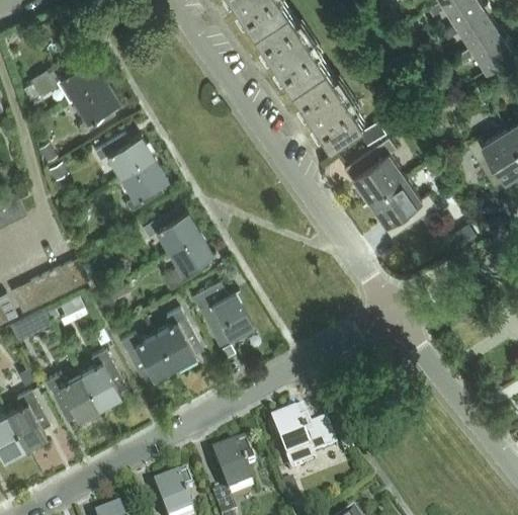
[(242,9),(257,31),(288,11),(281,0),(235,0),(231,3),(237,12),(242,9)]
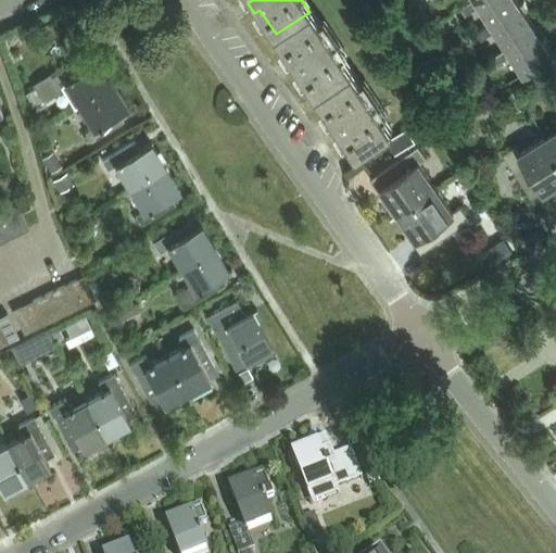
[(491,27),(519,9),(514,0),(478,0),(475,2),(460,11),(465,19),(480,10),(491,27)]
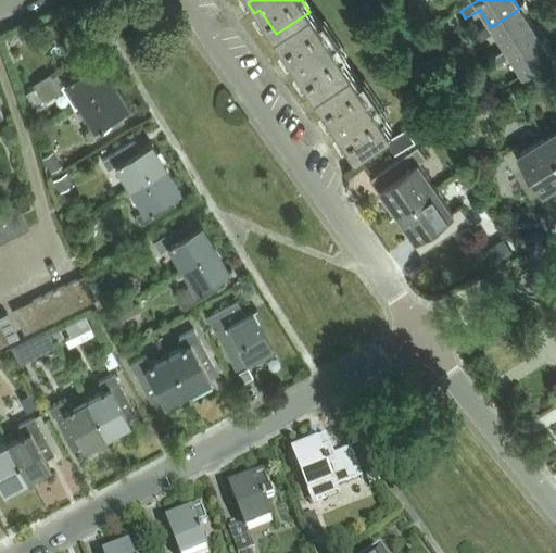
[(417,4),(406,12),(411,19),(421,12),(417,4)]
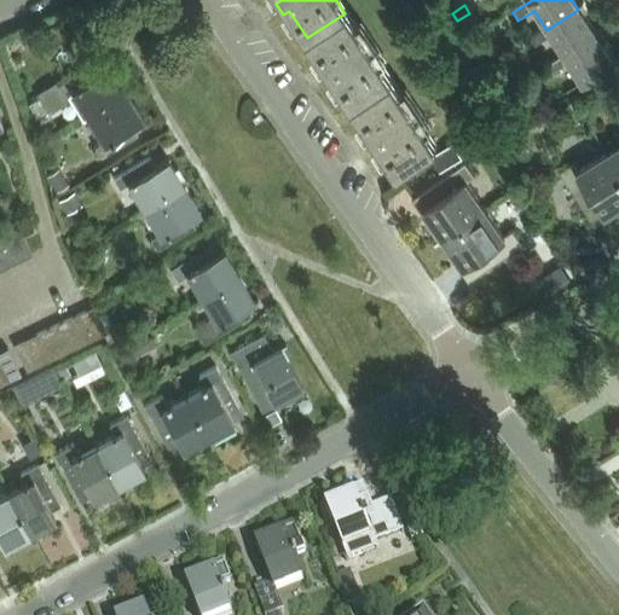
[(551,39),(565,58),(596,38),(578,10),(547,30),(531,40),(536,48),(551,39)]
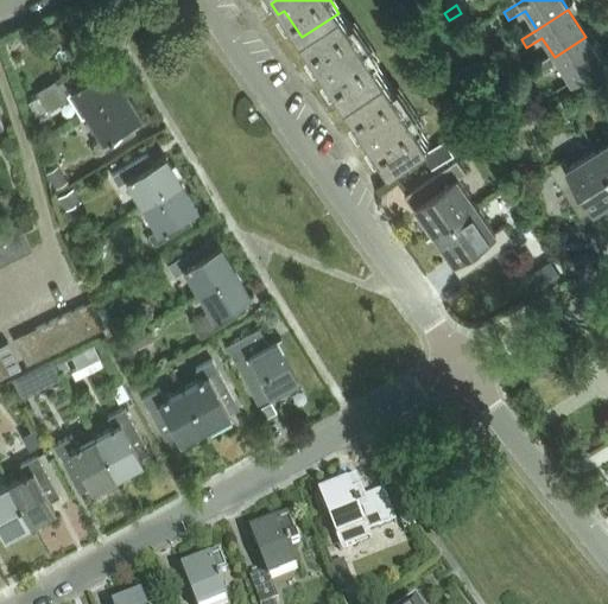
[(328,76),(346,103),(384,78),(339,13),(302,37),(321,67),(315,70),(322,81),(328,76)]
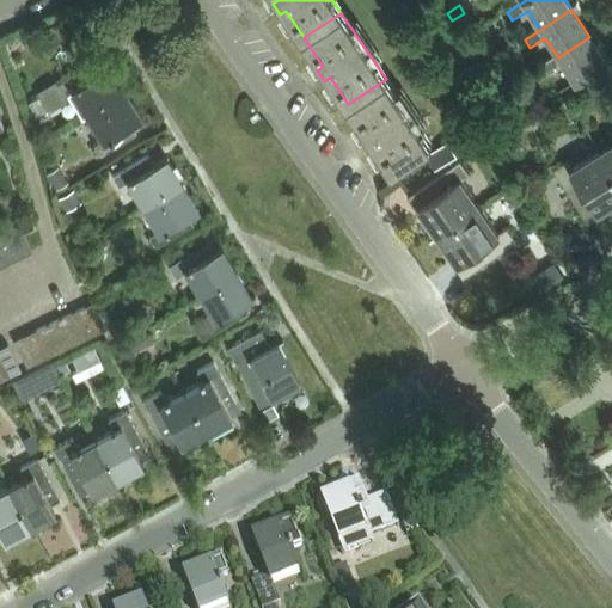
[(477,32),(465,41),(470,48),(482,41),(477,32)]
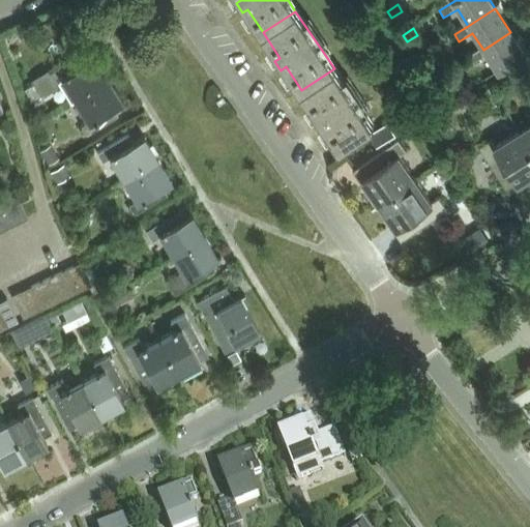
[(499,75),(526,57),(510,32),(483,50),(470,58),(474,65),(488,57),(499,75)]
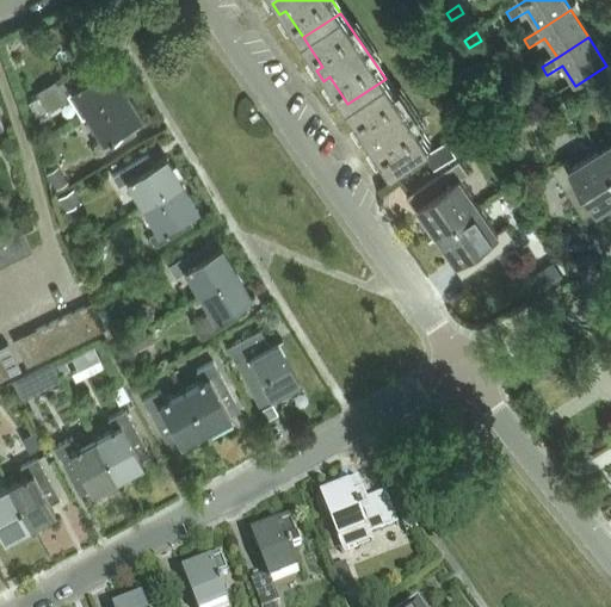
[(494,59),(482,67),(488,75),(500,67),(494,59)]
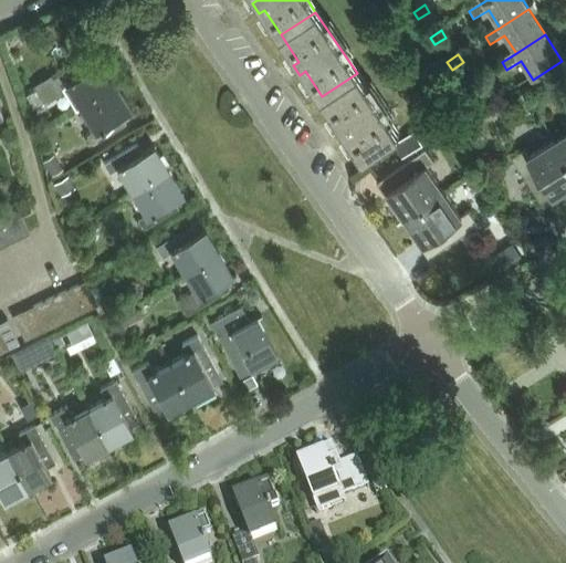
[(65,85),(80,108),(117,85),(102,62),(91,69),(86,60),(52,81),(50,77),(31,89),(39,102),(56,91),(65,85)]
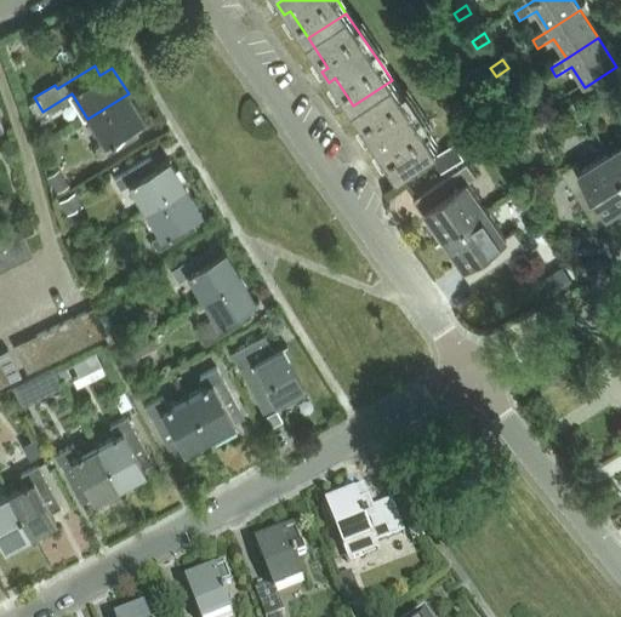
[(437,149),(392,80),(353,106),(374,136),(368,140),(375,150),(381,147),(399,173),(437,149)]
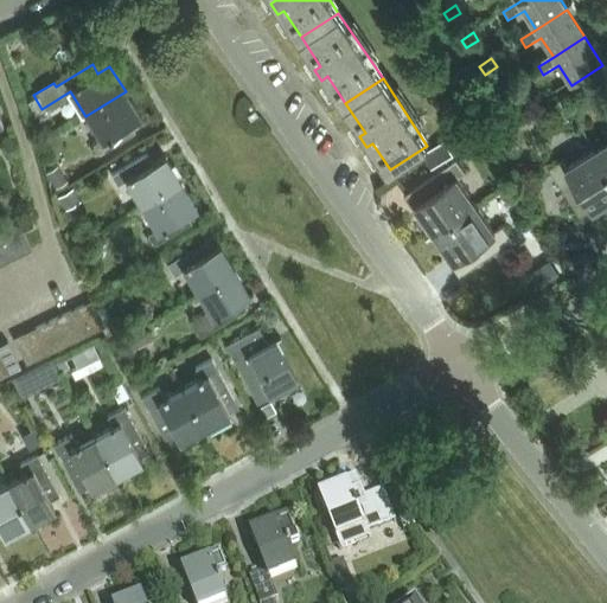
[(509,85),(497,94),(503,102),(515,94),(509,85)]
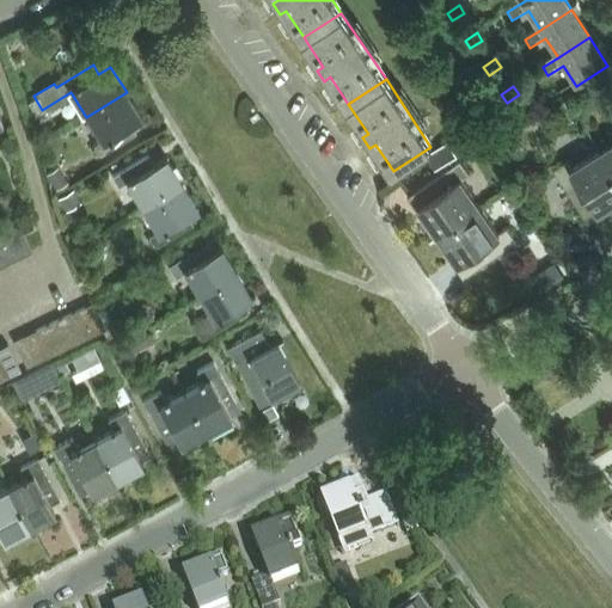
[(142,118),(127,92),(86,117),(102,142),(93,148),(99,158),(136,135),(130,127),(142,118)]
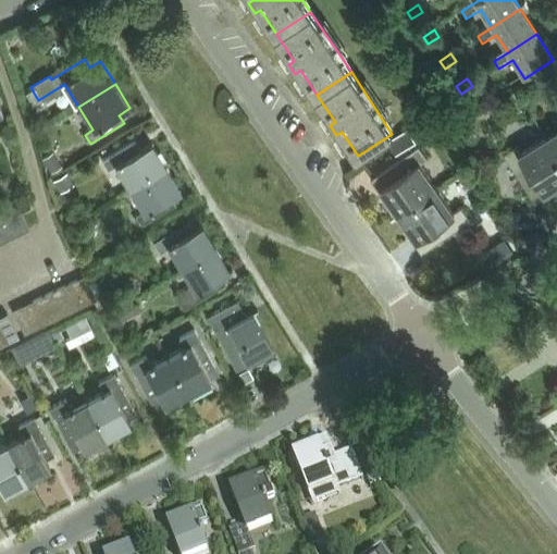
[(397,138),(406,152),(417,145),(408,132),(397,138)]
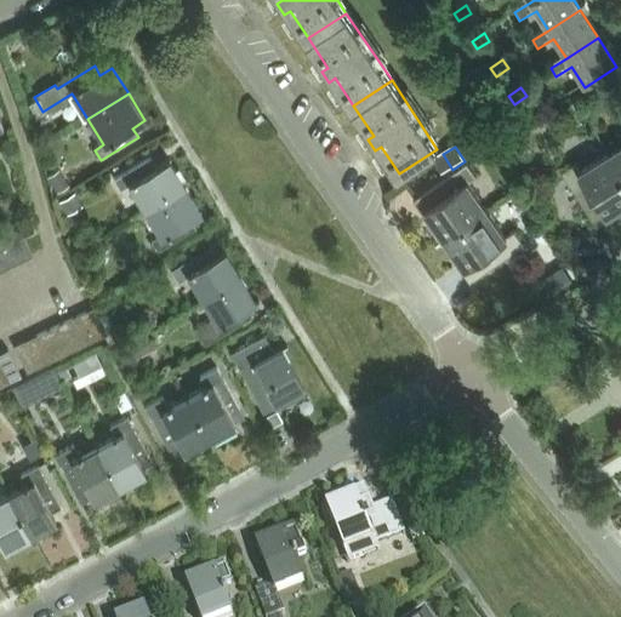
[(620,149),(609,158),(620,175),(620,149)]
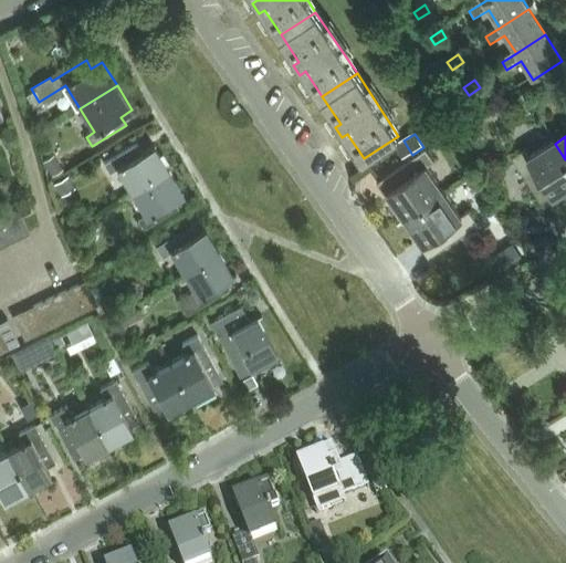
[(542,208),(565,191),(565,159),(555,144),(530,159),(525,153),(512,160),(542,208)]
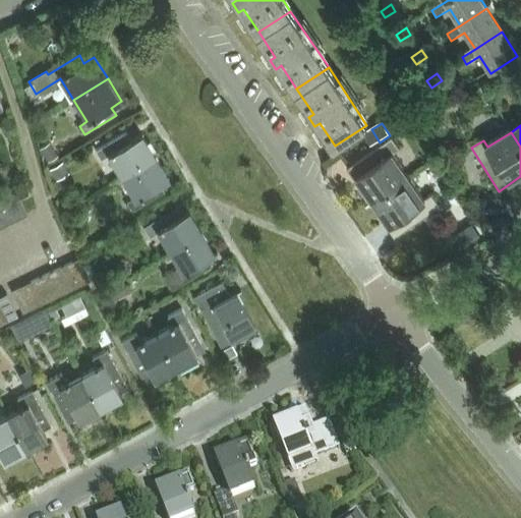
[(108,156),(121,178),(156,158),(142,135),(130,142),(126,134),(96,153),(101,161),(108,156)]
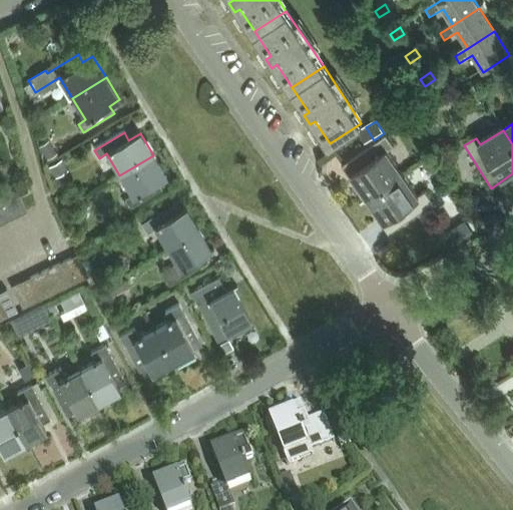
[(345,166),(367,199),(403,175),(388,153),(394,149),(386,137),(345,166)]
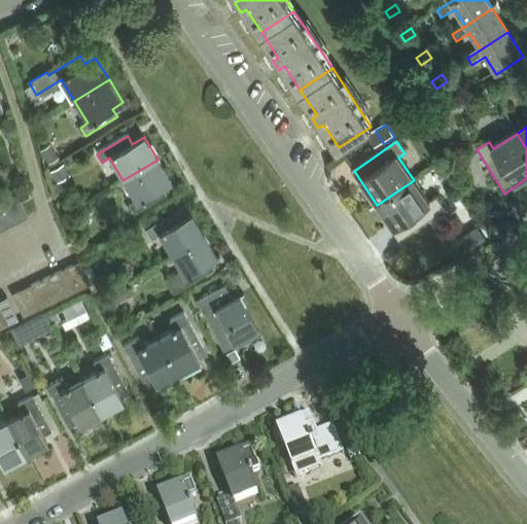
[(49,146),(40,152),(48,166),(58,160),(49,146)]
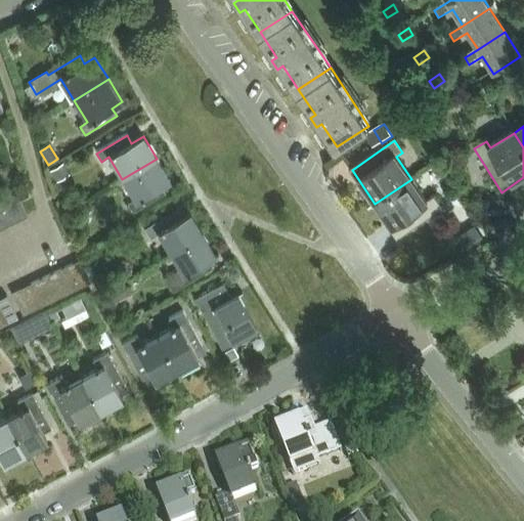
[(170,180),(157,159),(122,179),(135,201),(128,205),(133,213),(165,193),(160,186),(170,180)]
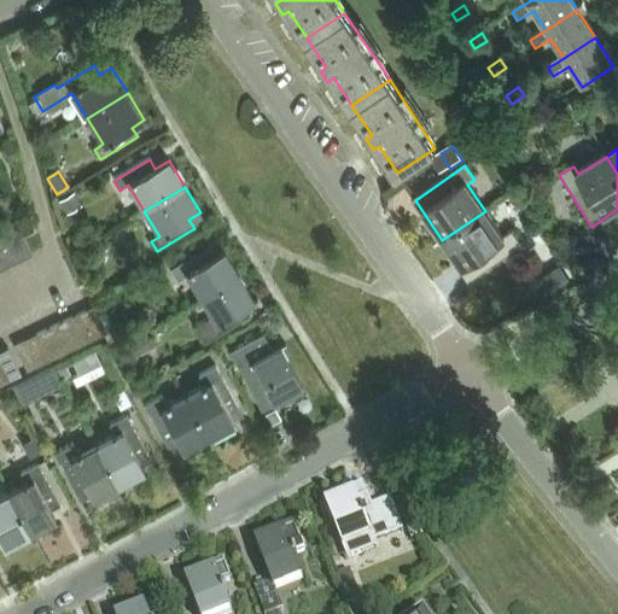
[(85,209),(77,196),(63,204),(70,216),(85,209)]
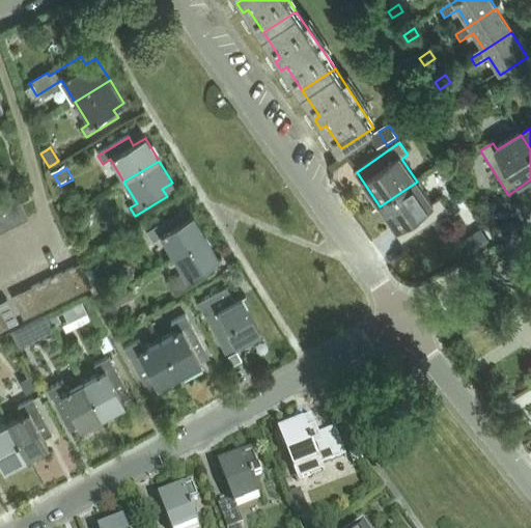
[(434,204),(417,182),(380,206),(404,242),(448,212),(440,200),(434,204)]
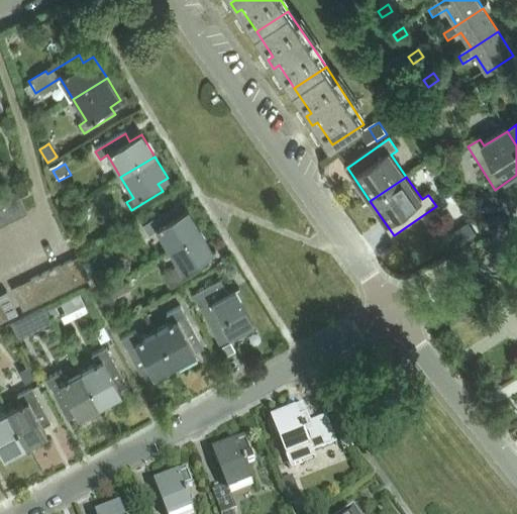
[(16,193),(4,199),(15,221),(26,215),(16,193)]
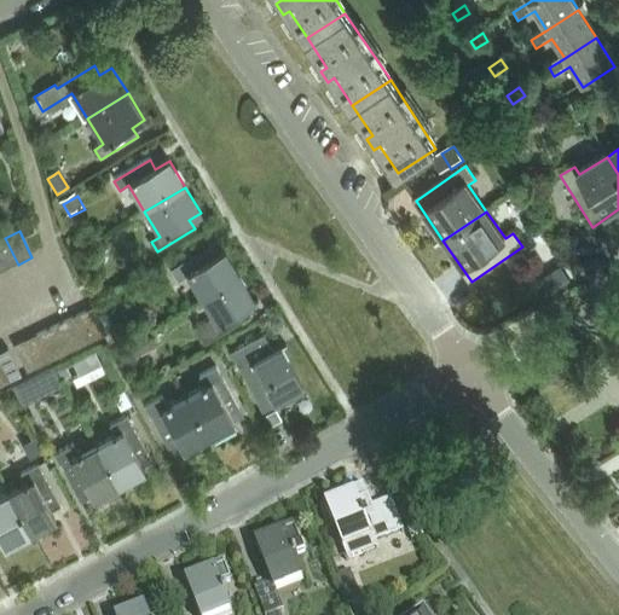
[(0,261),(5,271),(18,265),(5,238),(0,239),(0,261)]
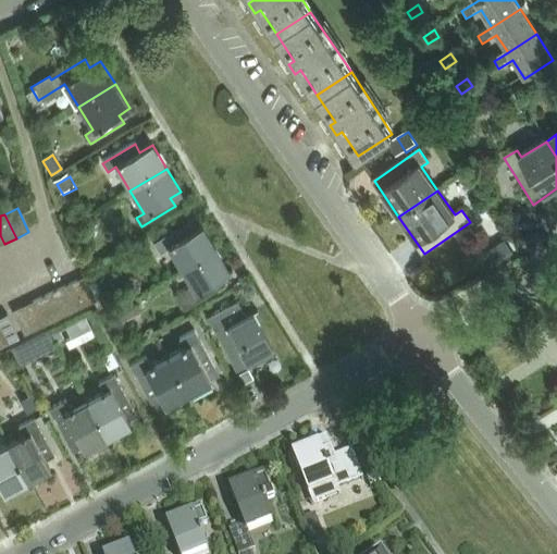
[(170,250),(183,272),(217,250),(203,228),(194,233),(188,224),(156,244),(162,255),(170,250)]
